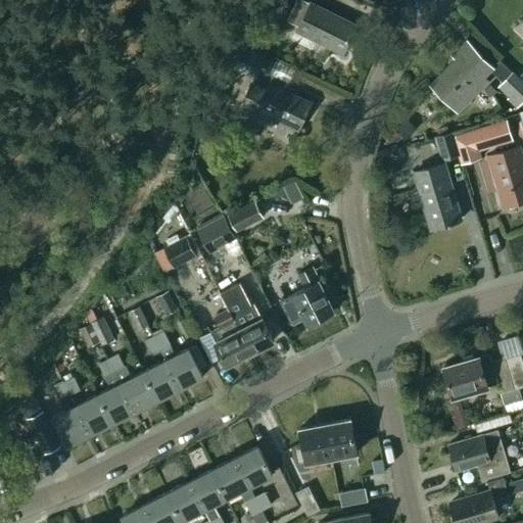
[(308,3),(300,0),(297,0),(287,20),(299,27),(297,32),(342,53),(357,26),(308,3)]
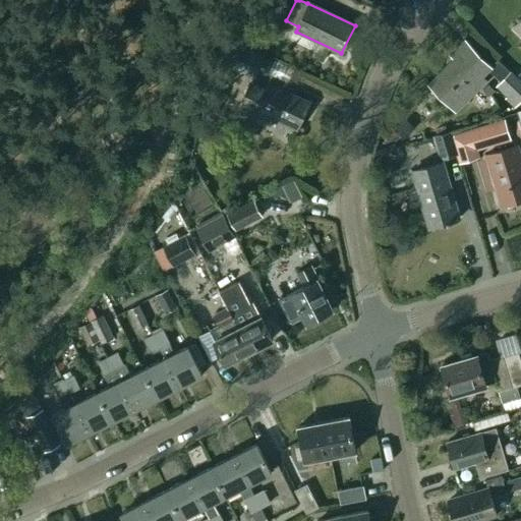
[(488,81),(482,75),(490,67),(464,42),(452,55),(456,59),(430,84),(458,112),(488,81)]
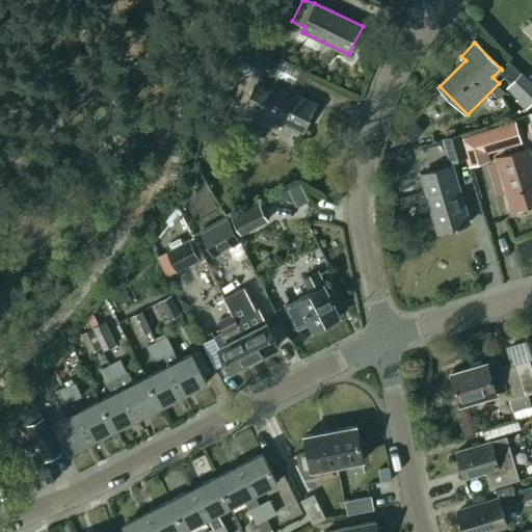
[(268,59),(245,49),(237,68),(259,78),(268,59)]
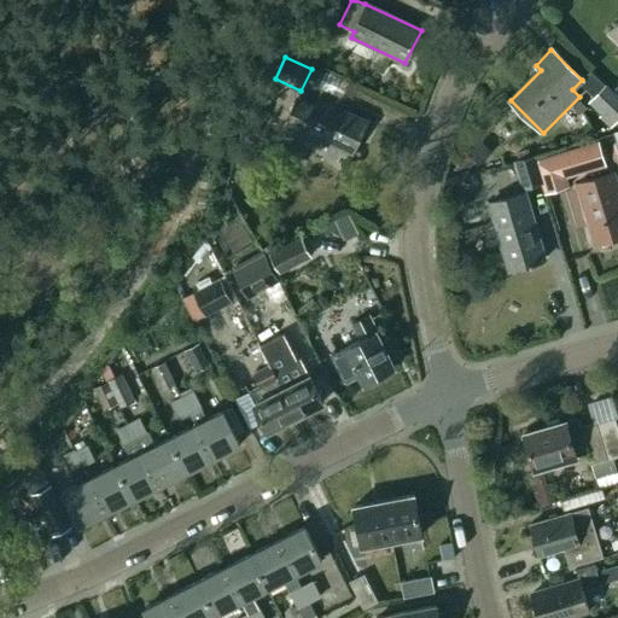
[(601,115),(600,117),(610,128),(617,120),(617,94),(606,83),(588,101),(601,115)]
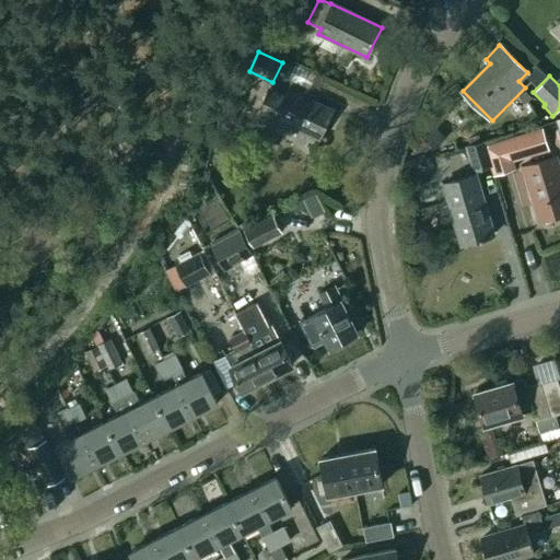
[(319,139),(333,111),(288,90),(284,97),(269,90),(257,115),(273,124),(276,118),(319,139)]
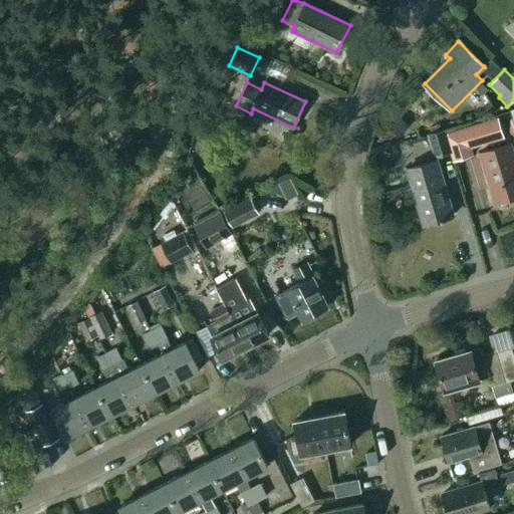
[(481,84),(475,89),(482,96),(487,90),(481,84)]
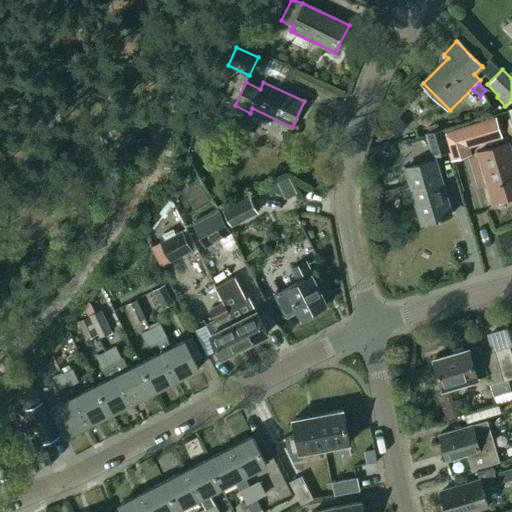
[(511,123),(511,121),(511,120),(509,112),(496,116),(503,137),(511,134),(511,123)]
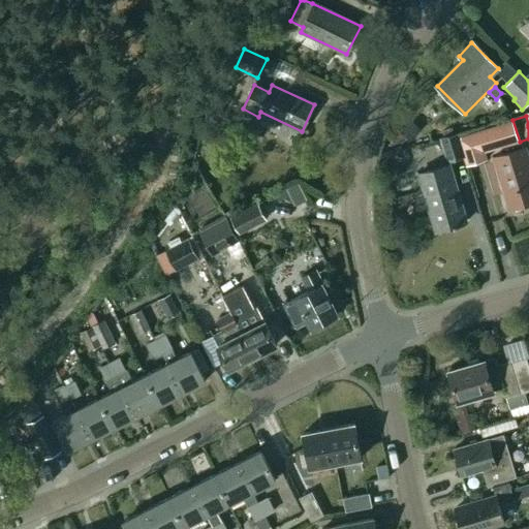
[(399,129),(407,138),(417,128),(409,120),(399,129)]
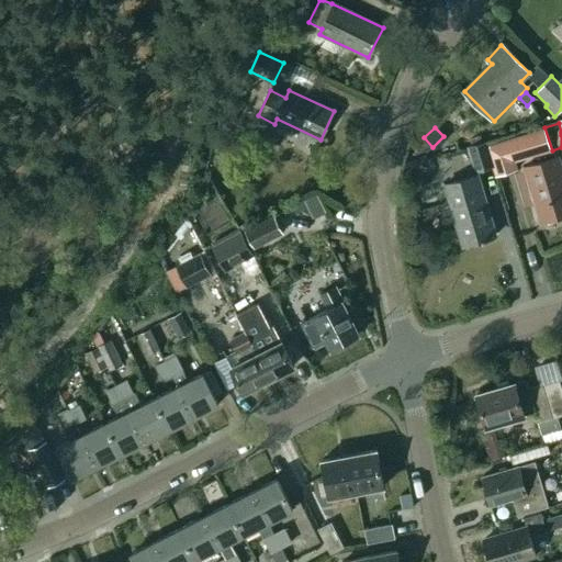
[(542,128),(489,145),(495,166),(493,167),(495,175),(517,169),(515,159),(549,149),(542,128)]
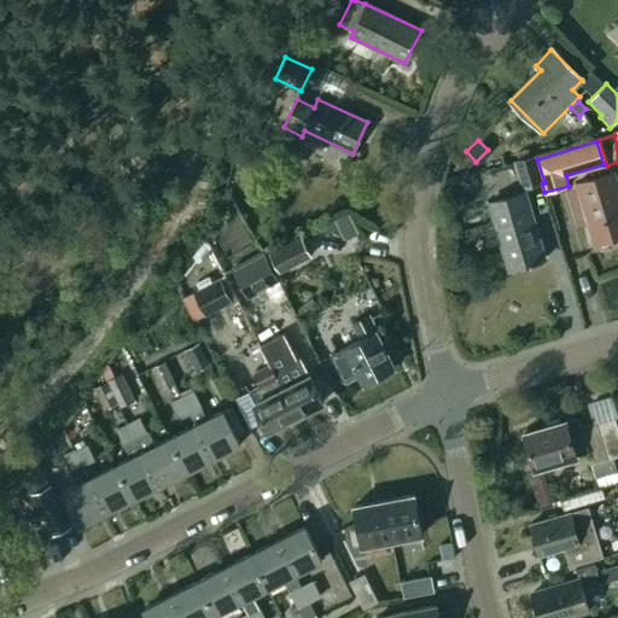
[(534,159),(517,164),(524,191),(542,186),(534,159)]
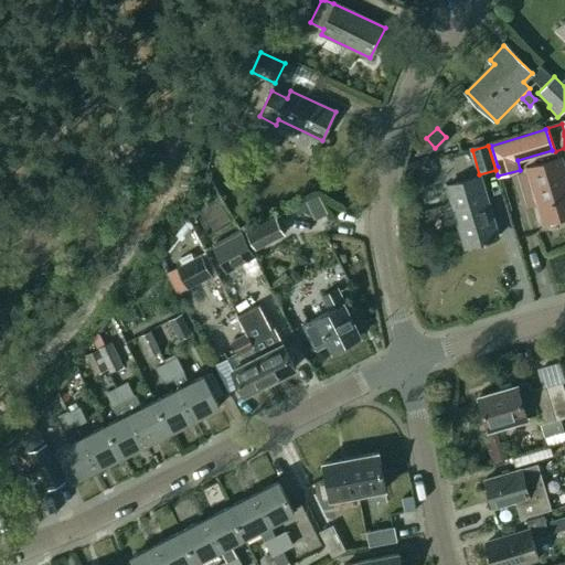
[(544,223),(564,216),(564,173),(561,158),(528,168),(544,223)]
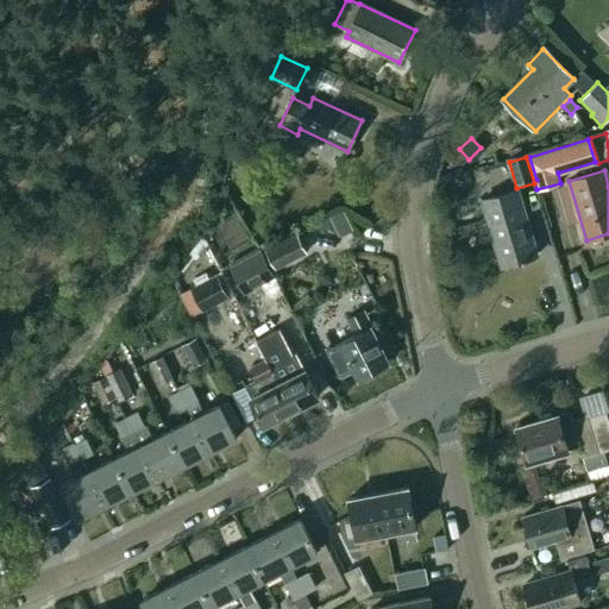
[(501,267),(538,256),(520,195),(483,206),(501,267)]
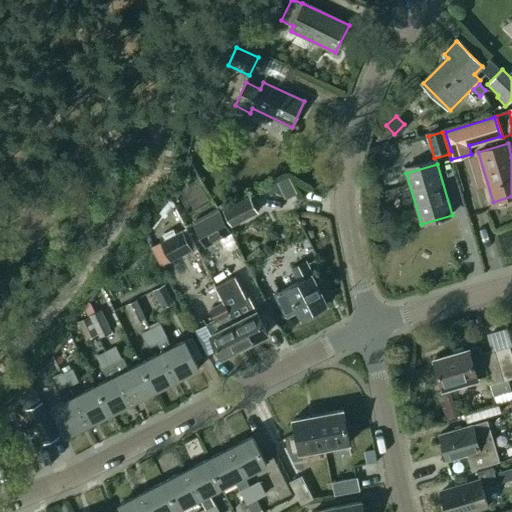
[(281,189),(278,183),(267,188),(270,194),(281,189)]
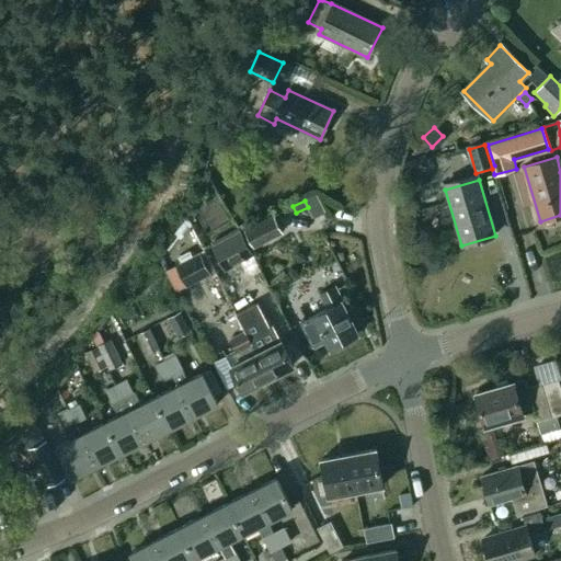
[(284,232),(274,214),(244,229),(254,248),(284,232)]
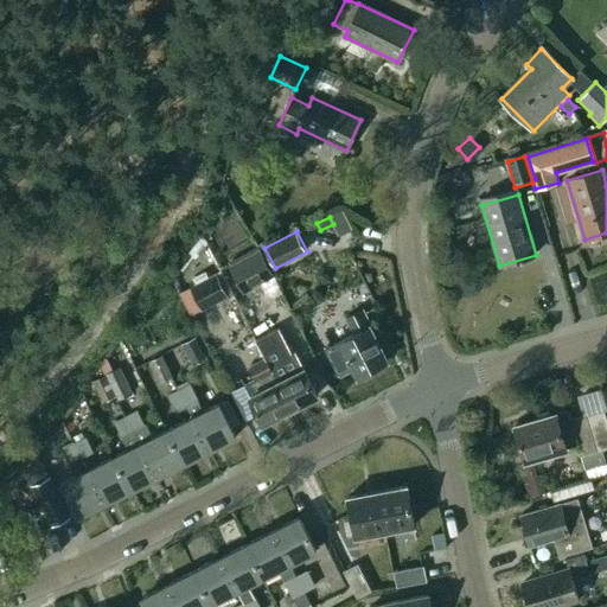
[(243,295),(273,280),(260,256),(231,272),(243,295)]
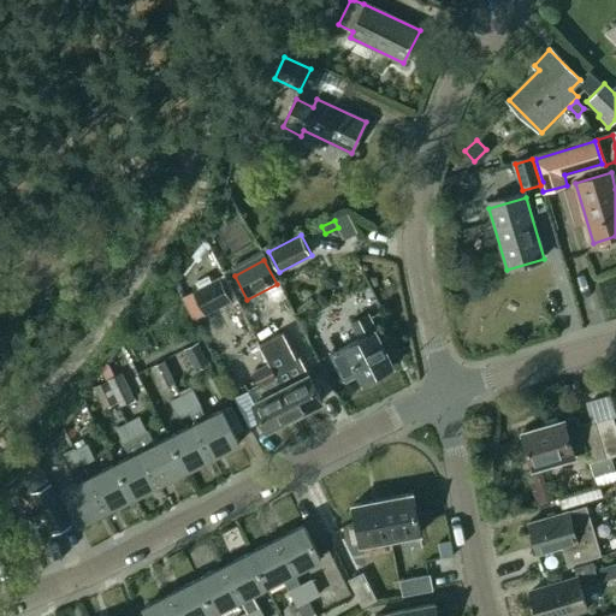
[(230,304),(219,283),(194,296),(205,318),(230,304)]
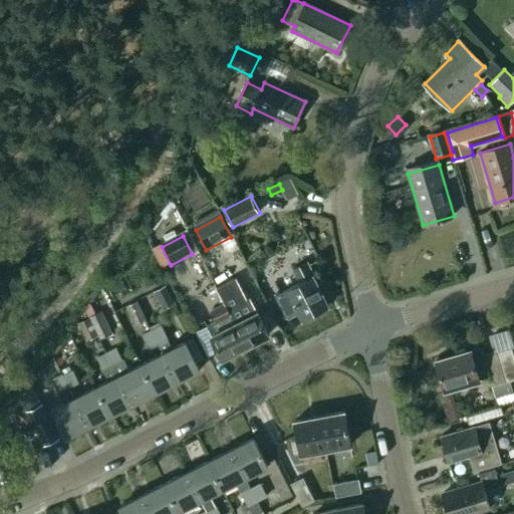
[(300,283),(276,295),(287,315),(298,310),(302,318),(327,305),(306,263),(293,269),(300,283)]
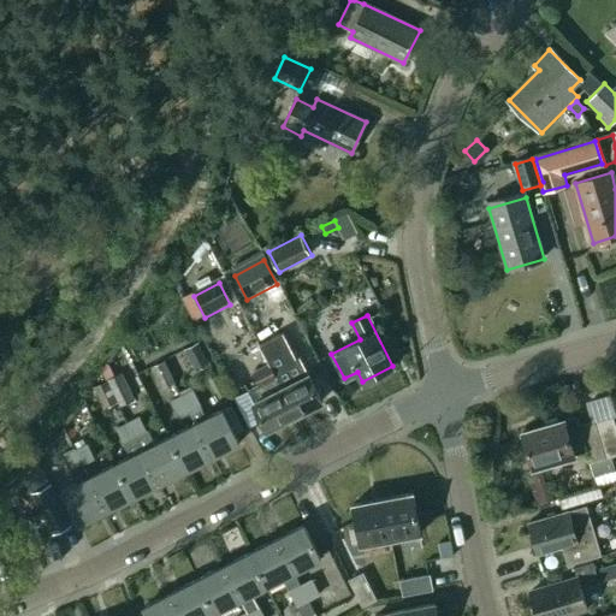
[(256,338),(270,365),(295,415),(323,402),(294,348),(284,353),(272,330),(256,338)]
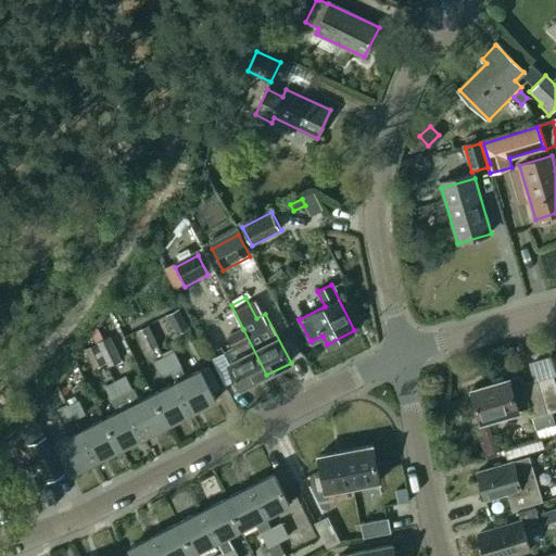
[(189,329),(179,308),(166,315),(176,336),(189,329)]
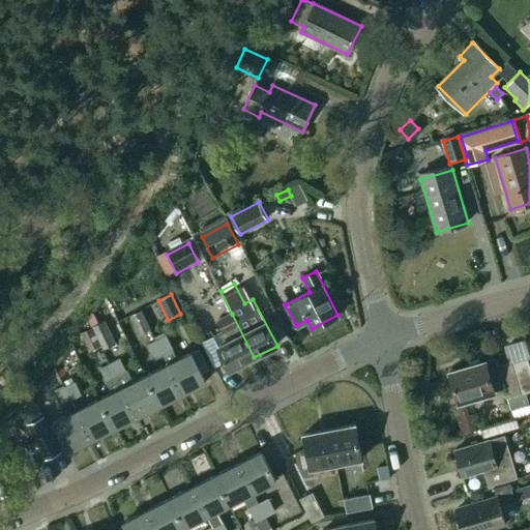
[(151,329),(142,311),(130,316),(140,334),(151,329)]
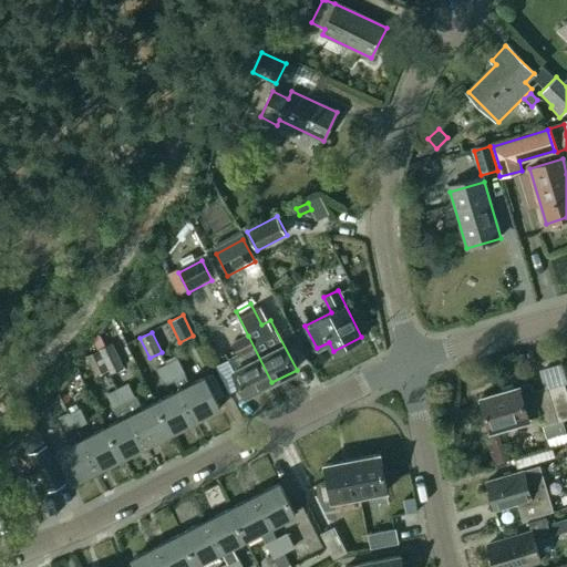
[(247,395),(271,382),(248,336),(233,343),(238,356),(229,361),(234,370),(241,384),(247,395)]
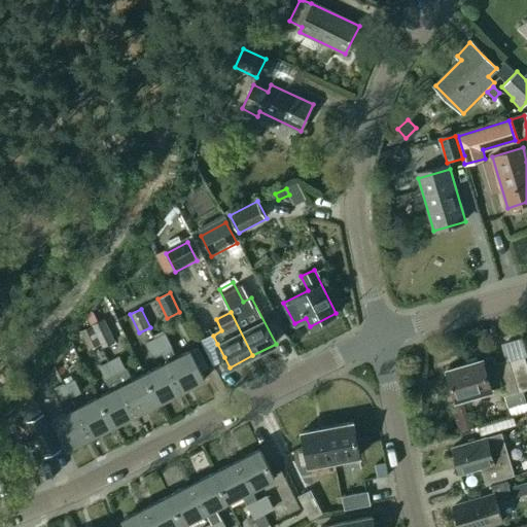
[(92,325),(101,344),(103,348),(115,342),(104,319),(92,325)]
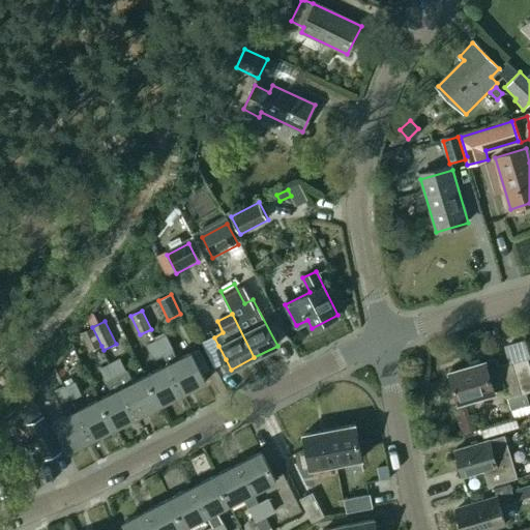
[(89,352),(101,346),(92,327),(80,333),(89,352)]
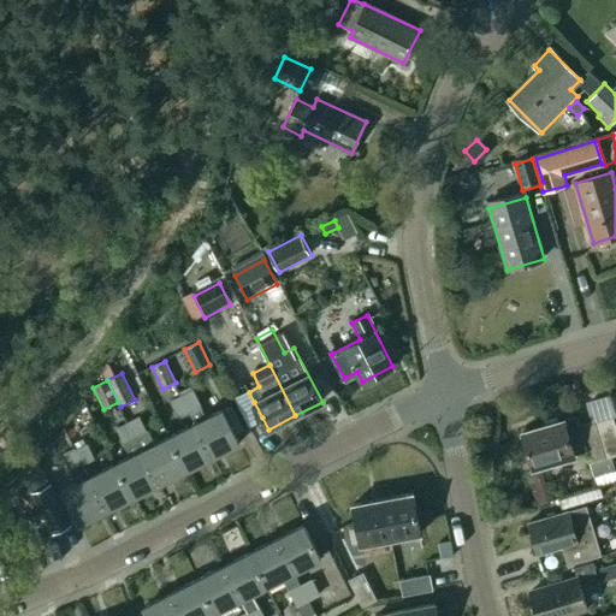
[(195,424),(212,457),(240,444),(221,410),(206,418),(193,391),(182,397),(189,412),(195,424)]
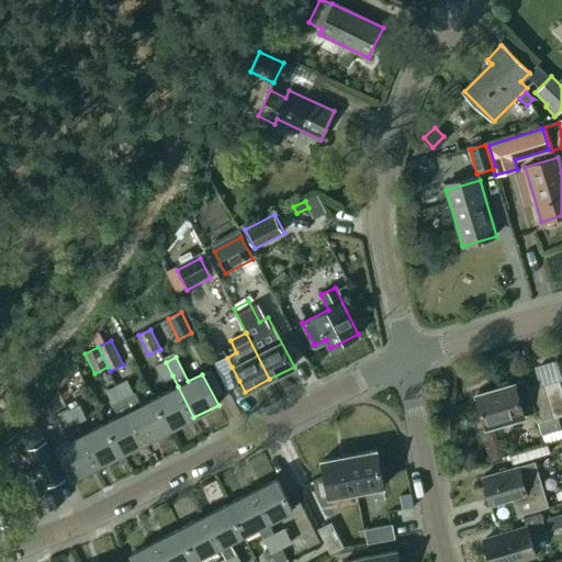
[(227,358),(214,364),(226,388),(239,381),(232,367),(227,358)]
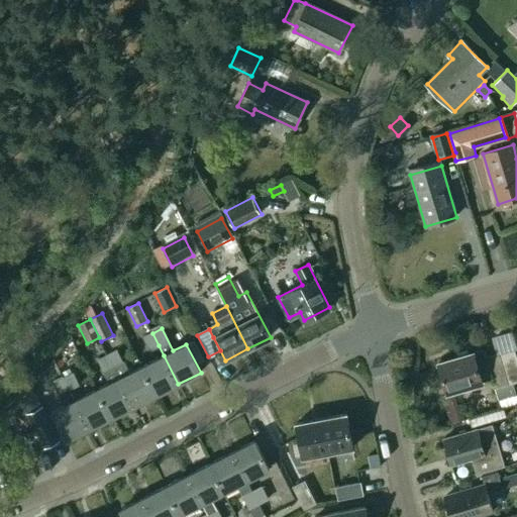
[(149,349),(159,345),(152,333),(143,337),(149,349)]
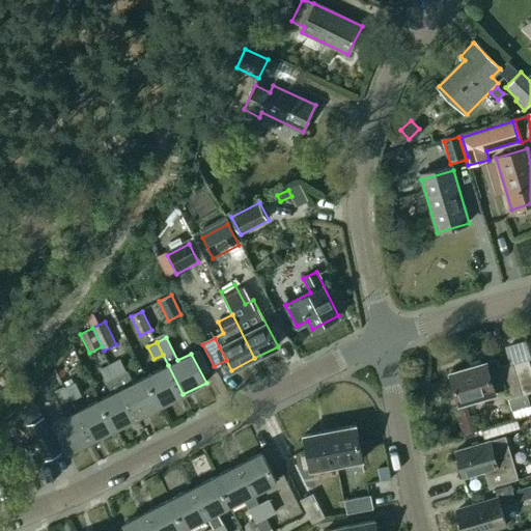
[(530,415),(530,407),(527,393),(530,391),(530,368),(529,360),(500,368),(498,359),(450,373),(458,400),(504,387),(511,411),(514,411),(518,420),(530,415)]
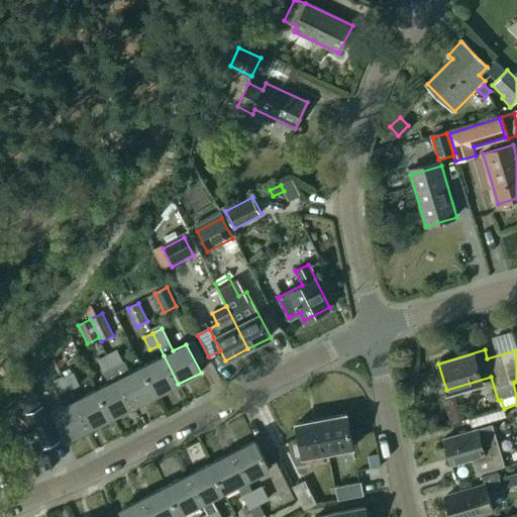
[(156,395),(141,367),(130,373),(125,363),(123,362),(117,350),(107,355),(133,407),(156,395)]
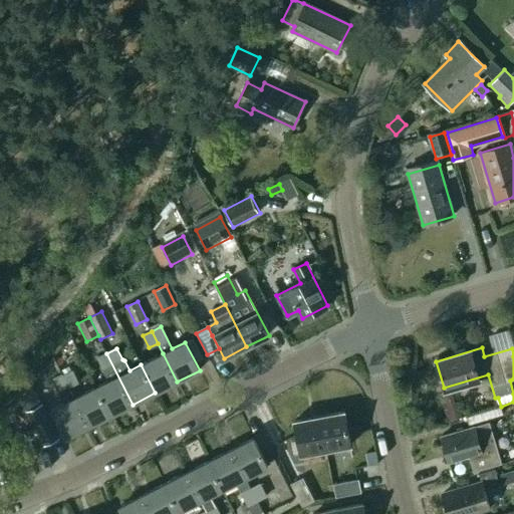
[(110,416),(133,405),(106,353),(97,358),(108,381),(96,388),(110,416)]
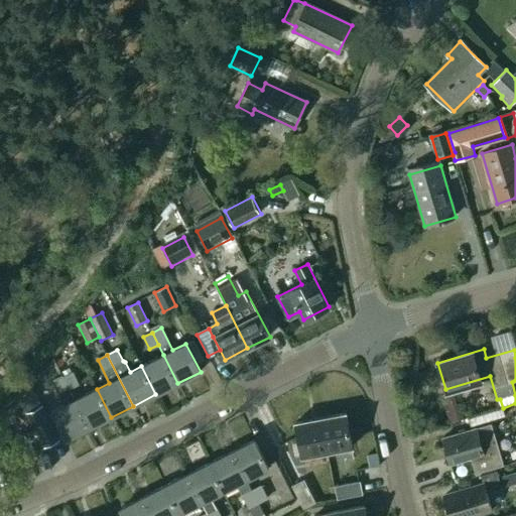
[(155,394),(177,383),(163,355),(141,366),(155,394)]
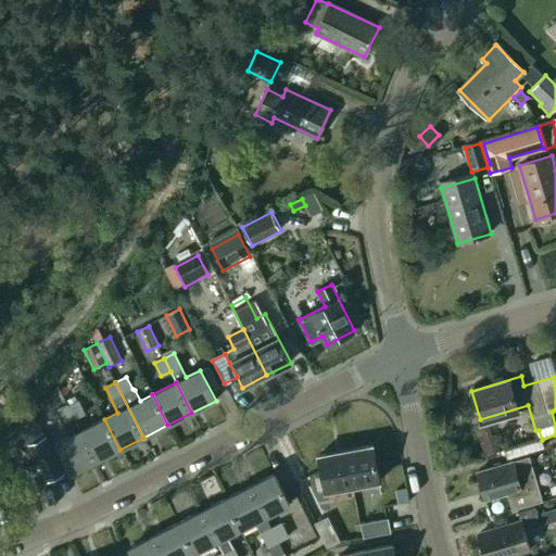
[(67,407),(74,419),(85,414),(78,401),(76,403),(70,390),(63,393),(68,406),(67,407)]
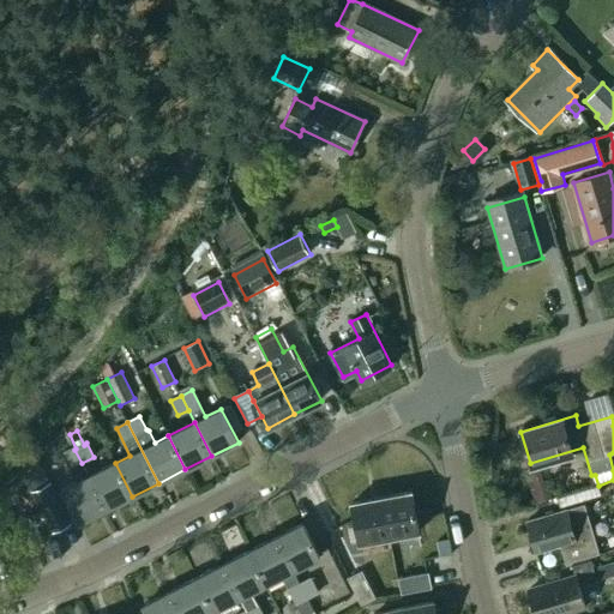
[(71,469),(82,463),(74,450),(64,455),(71,469)]
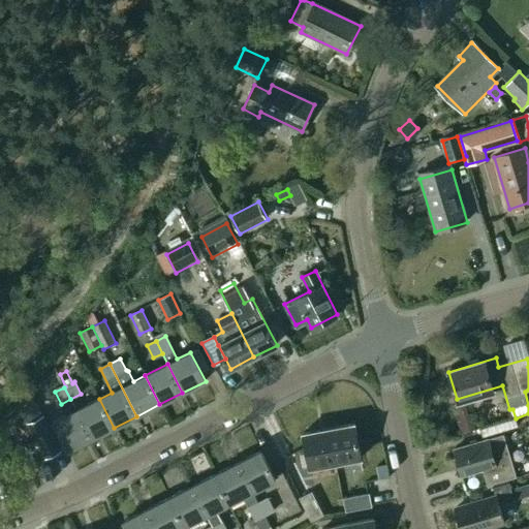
[(34,397),(22,412),(28,425),(43,416),(34,397)]
